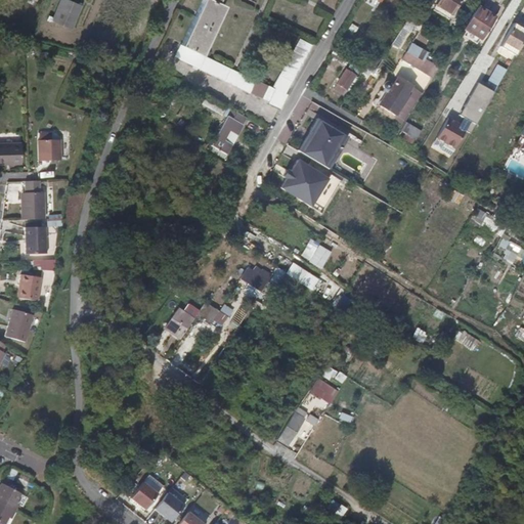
[(82,6),(67,0),(60,0),(52,20),(73,30),(82,6)]
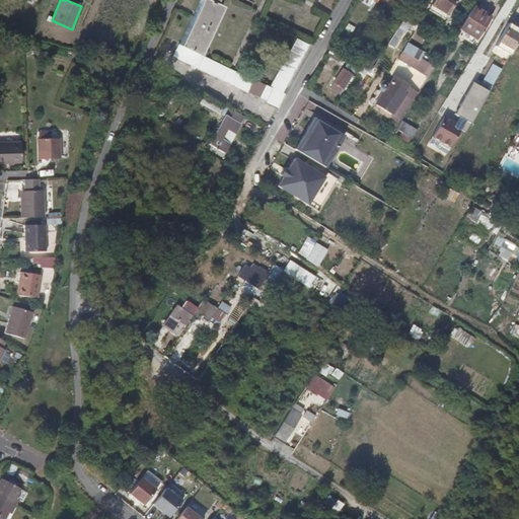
[(181,0),(170,22),(180,27),(194,0),(181,0)]
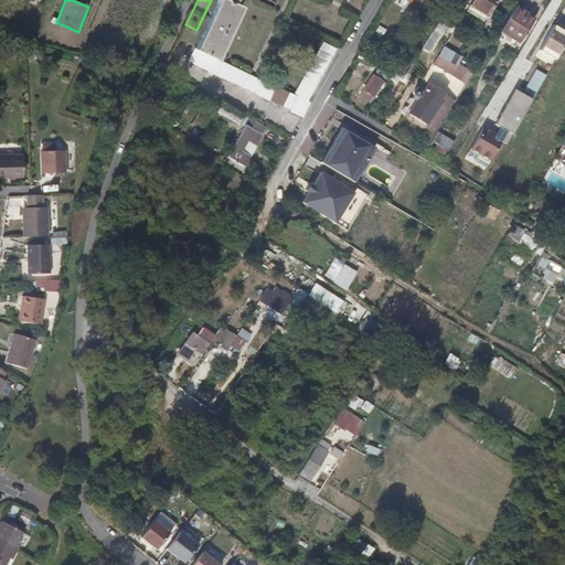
[(217,0),(195,45),(216,55),(243,2),(238,0),(217,0)]
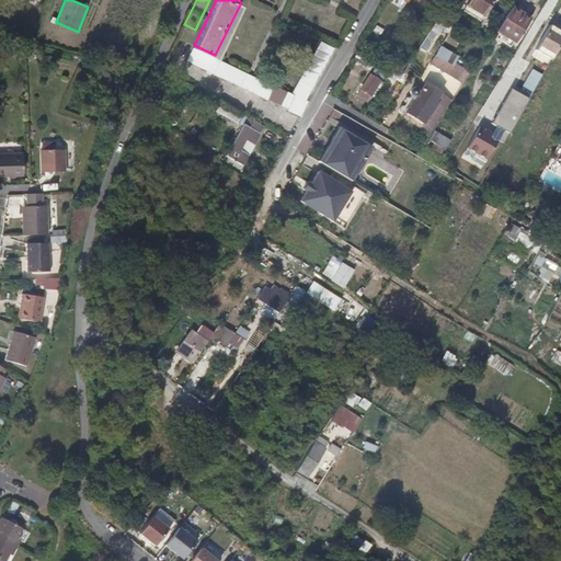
[(469,0),(466,7),(483,16),(492,0),(469,0)]
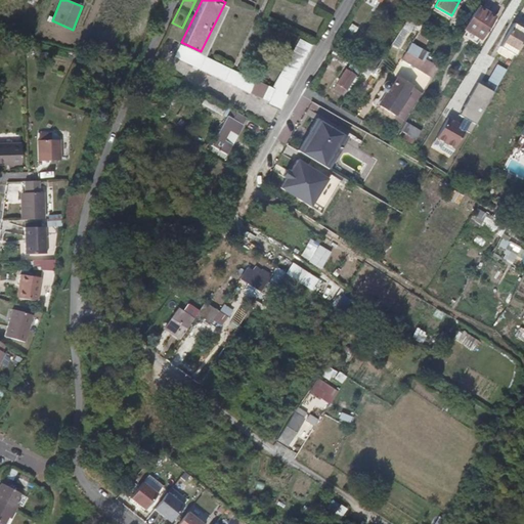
[(449,19),(451,15),(435,6),(433,10),(449,19)]
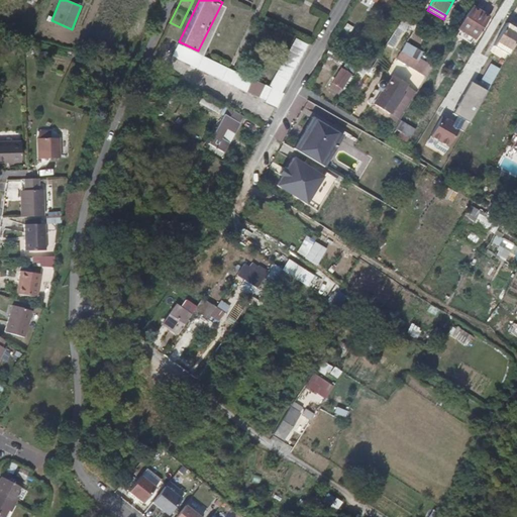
[(472,6),(457,28),(475,38),(489,17),(472,6)]
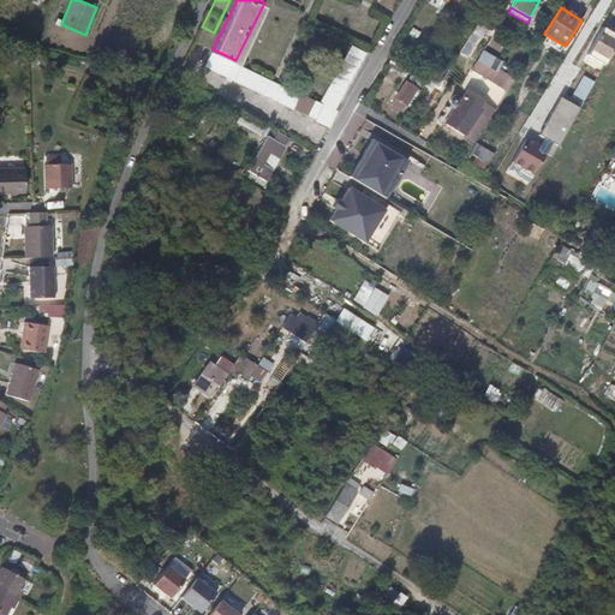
[(469,59),(483,30),(473,25),(459,54),(469,59)]
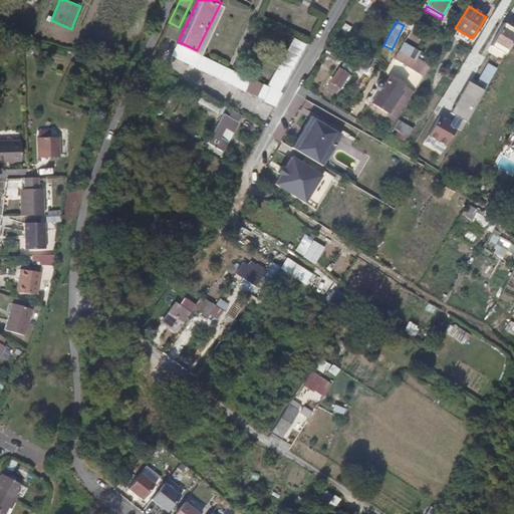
[(513,37),(513,29),(503,23),(489,46),(504,54),(513,37)]
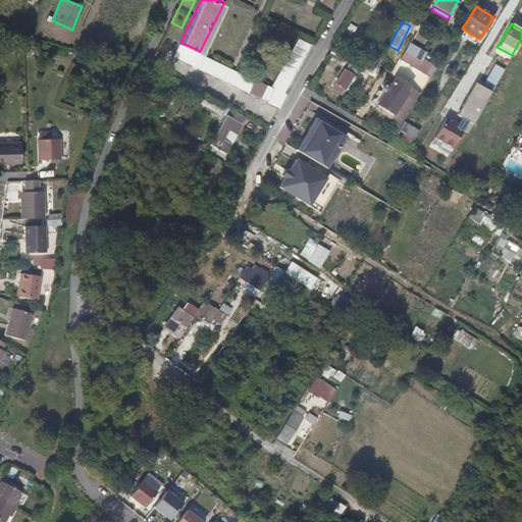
[(178,44),(172,55),(247,93),(248,91),(267,100),(266,102),(277,108),(285,94),(283,93),(309,46),(298,39),(270,86),(254,77),(253,81),(178,44)]
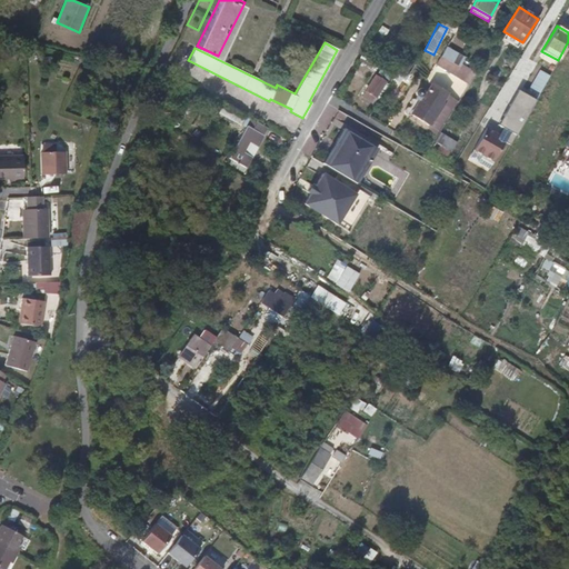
[(461,63),(443,52),(441,57),(459,67),(461,65),(461,63)]
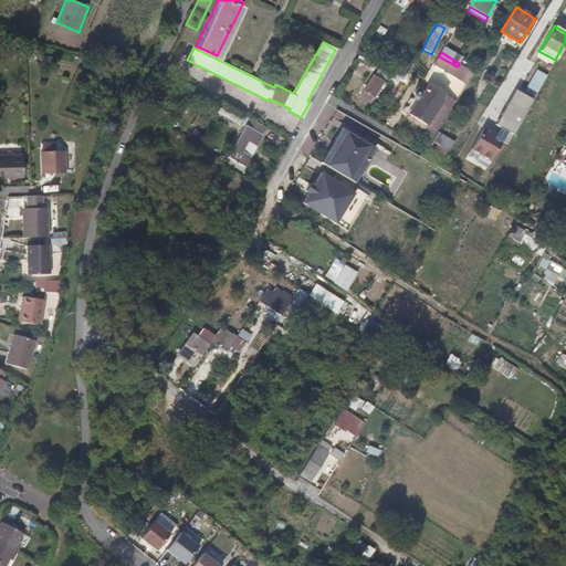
[(373,62),(359,54),(356,61),(369,67),(373,62)]
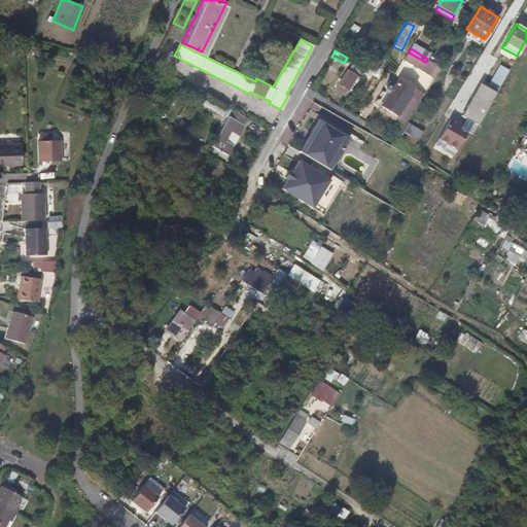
[(386,55),(381,53),(374,64),(379,67),(386,55)]
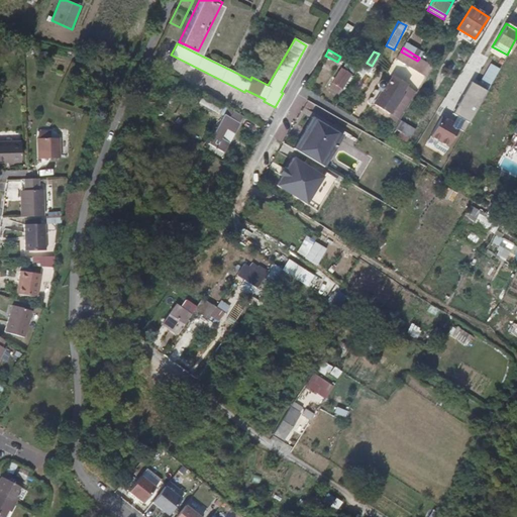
[(489,87),(499,69),(491,65),(481,82),(489,87)]
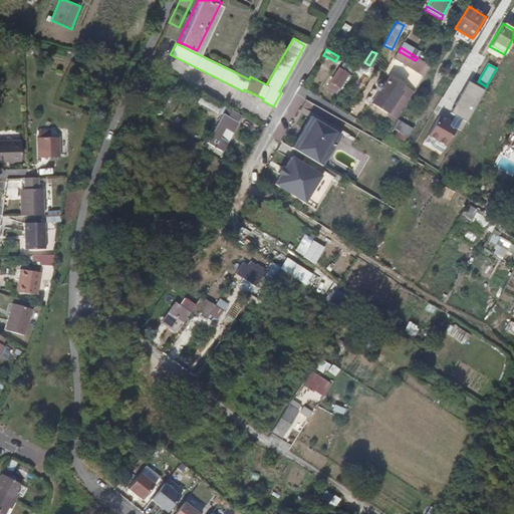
[(348,74),(341,70),(337,76),(336,75),(328,88),(335,93),(348,74)]
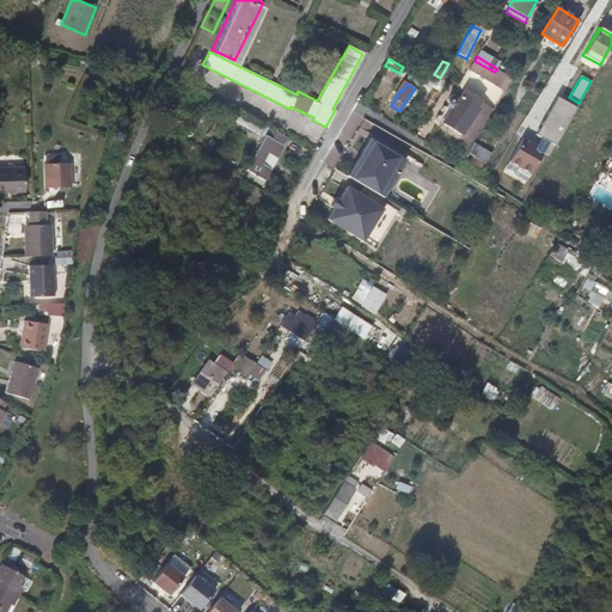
[(556,97),(534,135),(538,136),(560,99),(557,98),(556,97)]
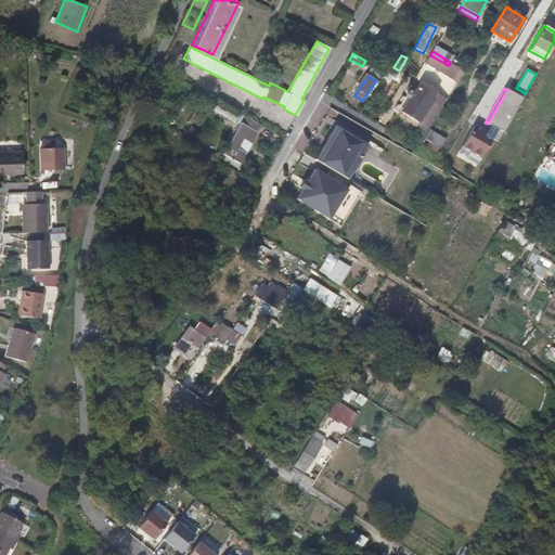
[(492,139),(498,142),(523,99),(507,90),(488,124),(490,126),(486,132),(481,130),(474,126),(462,147),(468,152),(481,158),(492,139)]
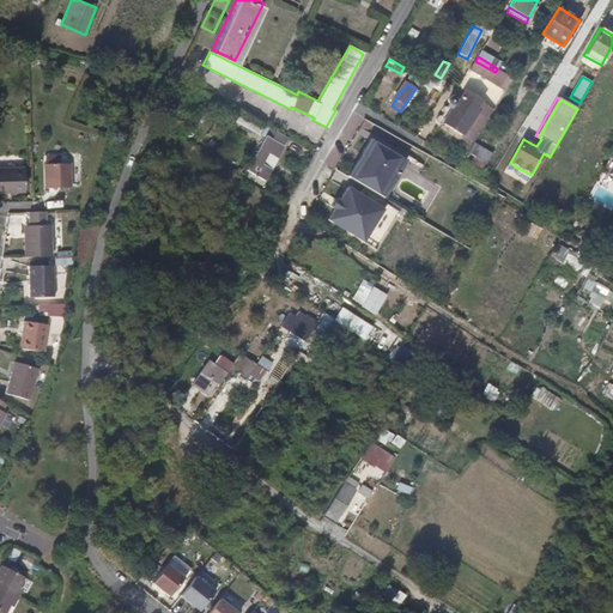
[(486,117),(477,111),(474,116),(451,102),(439,120),(442,122),(441,123),(461,137),(460,139),(469,145),(486,117)]
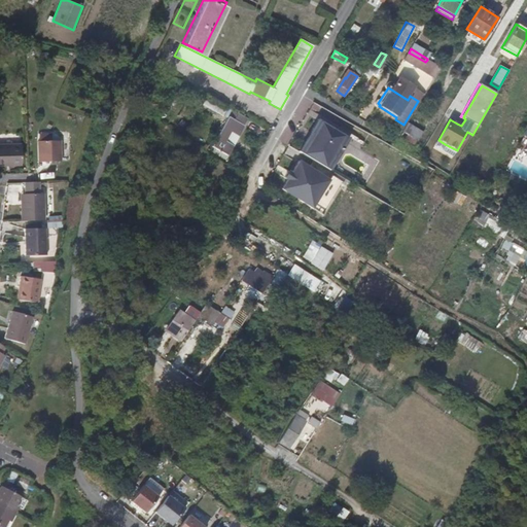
[(203,99),(201,105),(221,115),(224,109),(203,99)]
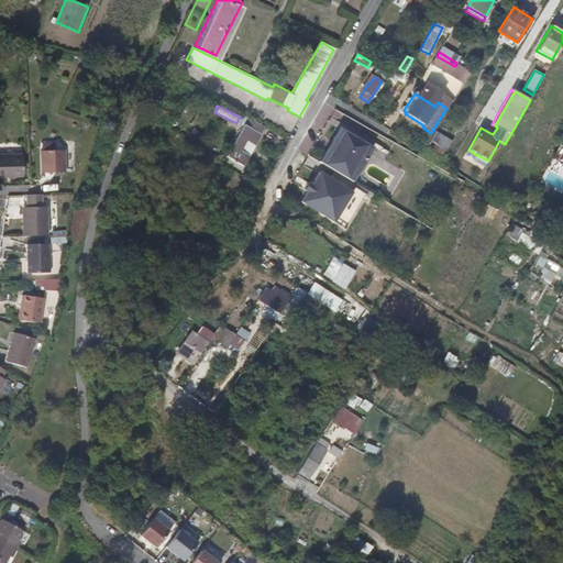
[(426,147),(441,157),(451,140),(438,133),(441,129),(445,131),(451,122),(445,118),(426,147)]
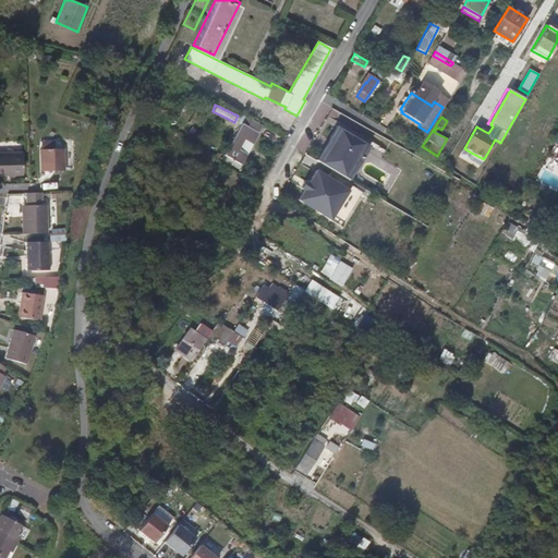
[(265,128),(247,118),(228,154),(244,164),(265,128)]
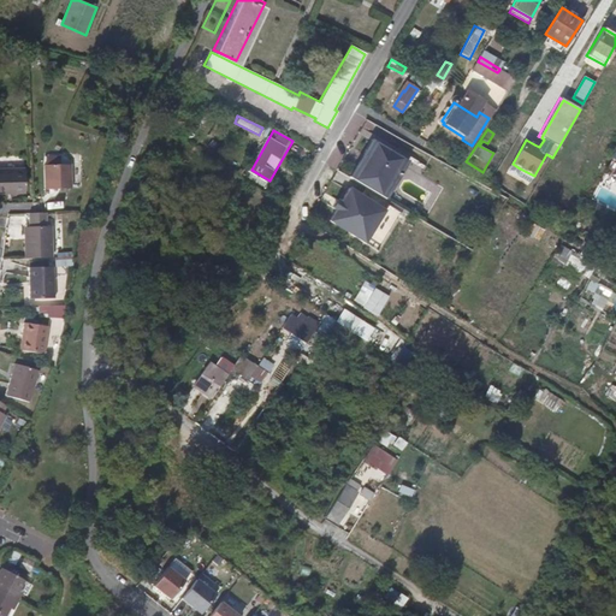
[(374,141),(351,178),(363,187),(378,195),(386,182),(381,178),(388,169),(392,172),(401,159),(374,141)]
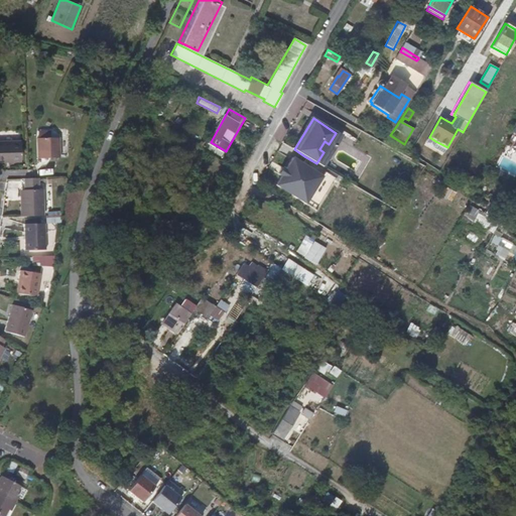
[(425,144),(431,148),(443,154),(447,147),(435,141),(429,137),(425,144)]
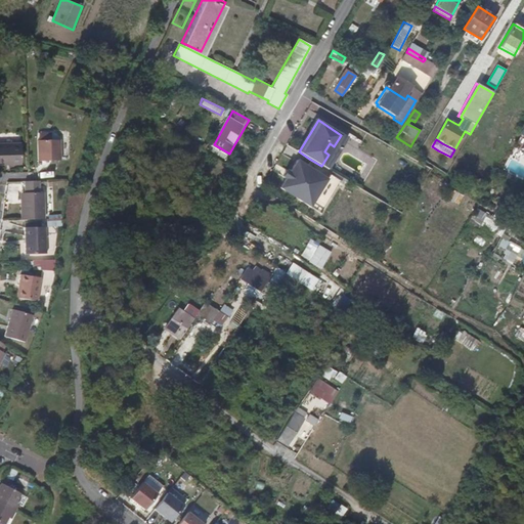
[(60,162),(59,141),(37,142),(38,163),(60,162)]
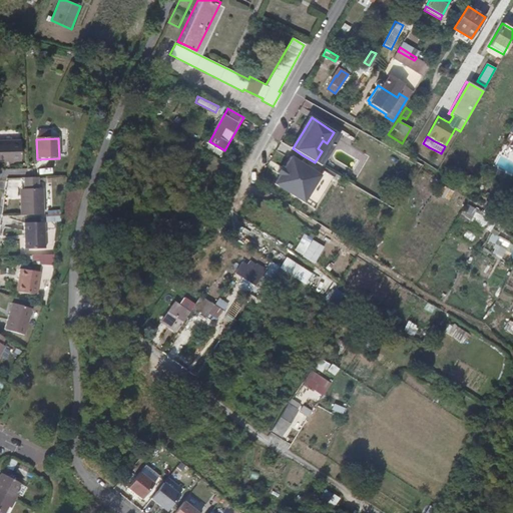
[(0,162),(21,161),(20,141),(0,141),(0,162)]
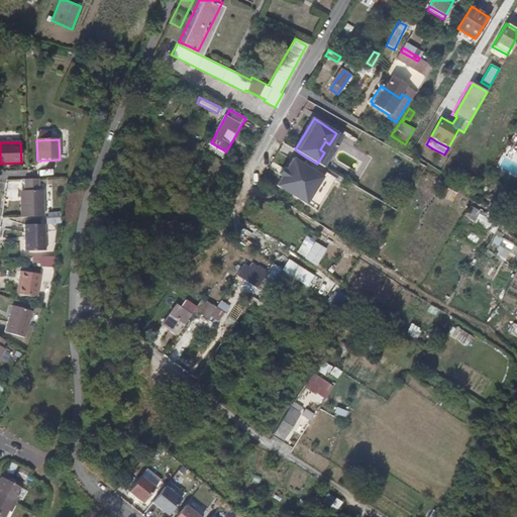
[(326,174),(328,171),(317,164),(305,157),(302,163),(292,156),(274,183),(313,210),(334,179),(326,174)]
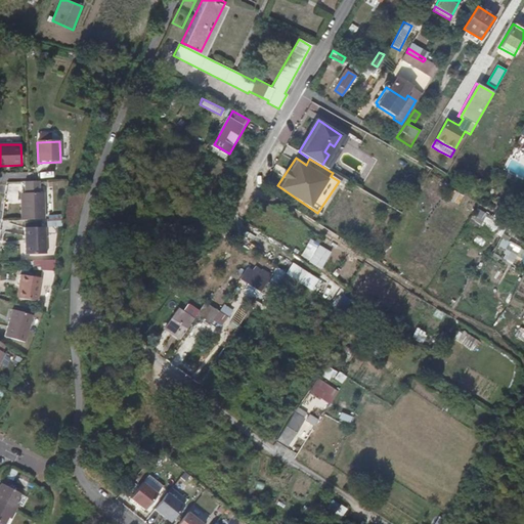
[(449,200),(456,205),(462,197),(455,191),(449,200)]
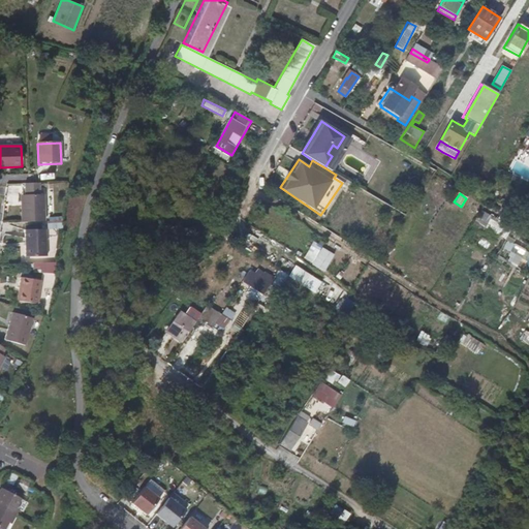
[(54,222),(54,195),(32,196),(31,207),(28,207),(28,222),(54,222)]
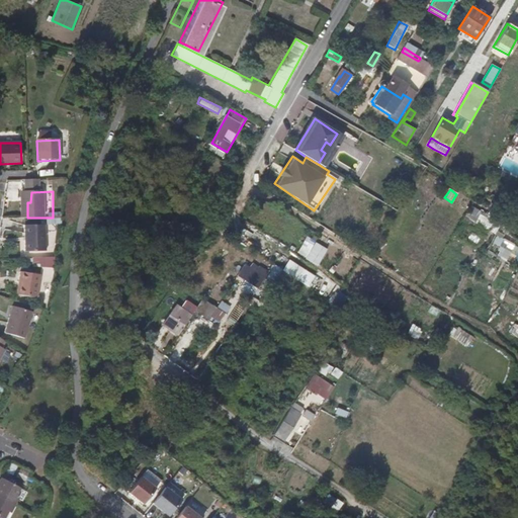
[(464,219),(477,223),(481,210),(469,206),(464,219)]
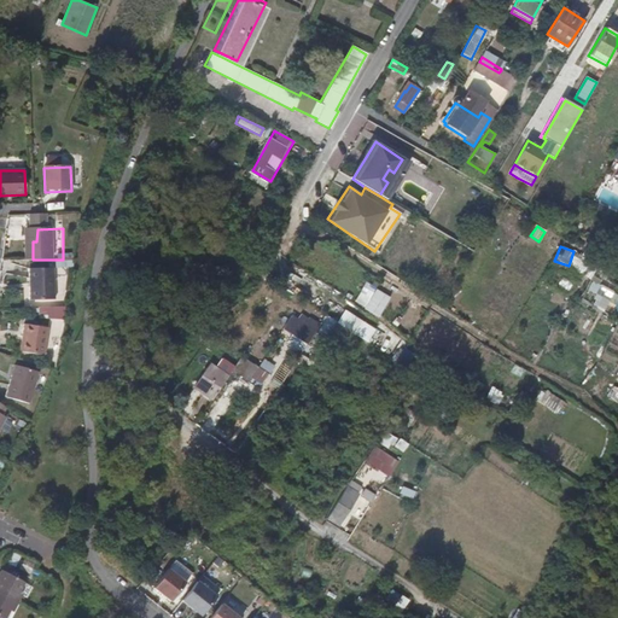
[(59,299),(59,269),(35,269),(35,301),(59,299)]
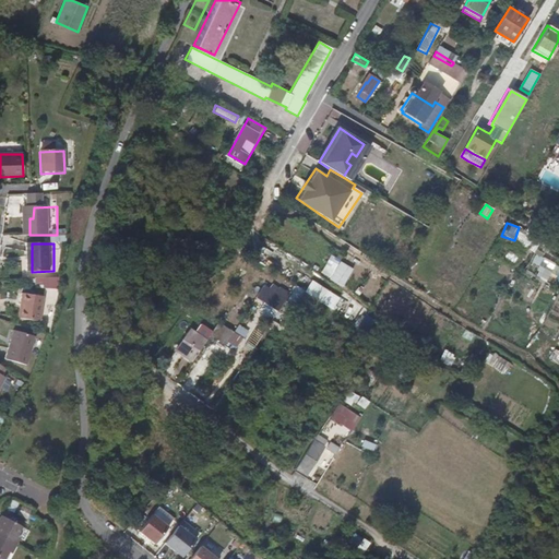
[(512,263),(516,257),(508,251),(503,258),(512,263)]
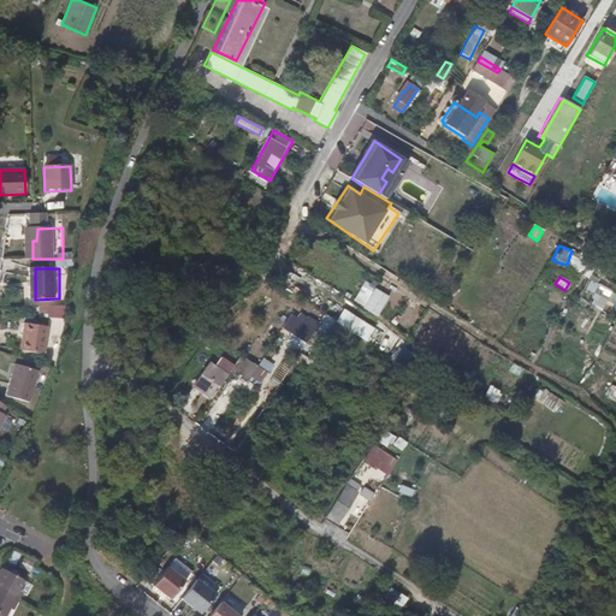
[(362,282),(351,303),(372,314),(380,297),(371,294),(374,286),(362,282)]
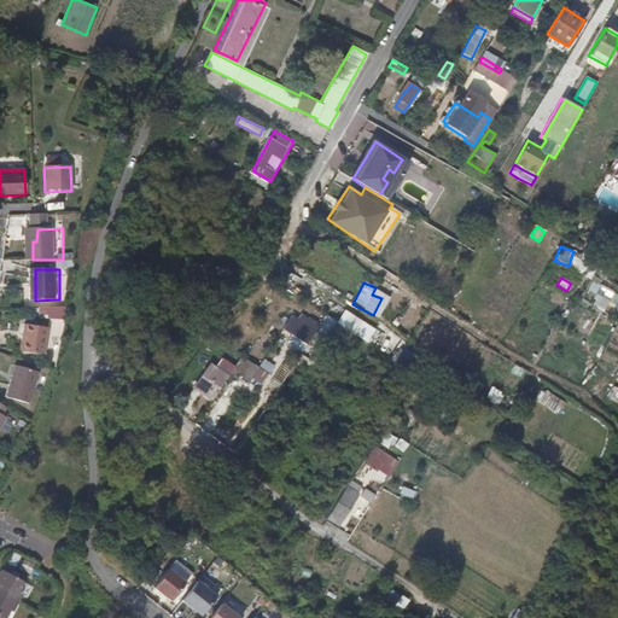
[(617,305),(617,295),(598,287),(594,297),(617,305)]
